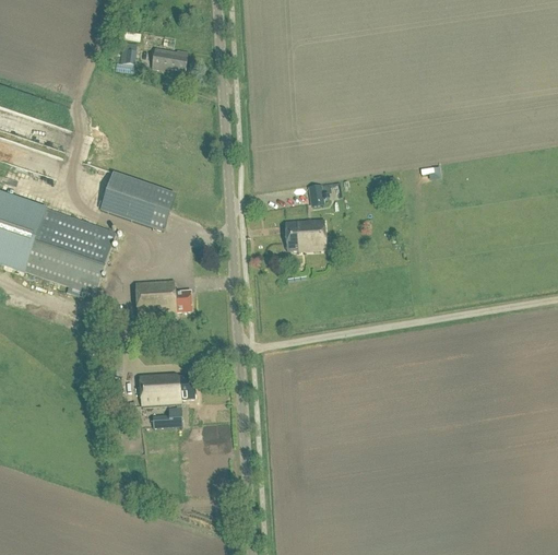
[(137,44),(122,42),(119,61),(133,63),(137,44)]
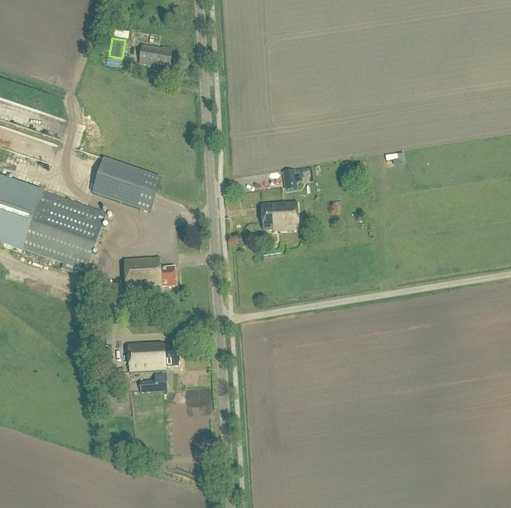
[(161,47),(141,44),(138,62),(153,64),(153,62),(168,64),(170,51),(171,47),(161,45),(161,47)]
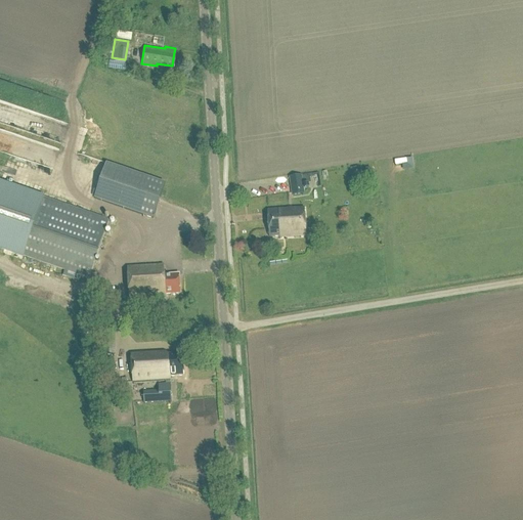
[(66,140),(72,120),(0,97),(0,117),(13,122),(12,126),(62,141),(63,139),(66,140)]
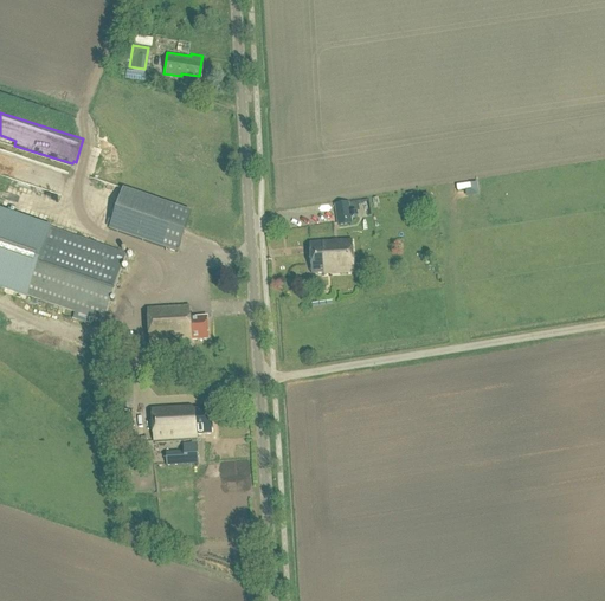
[(175,251),(190,208),(122,186),(108,227),(175,251)]
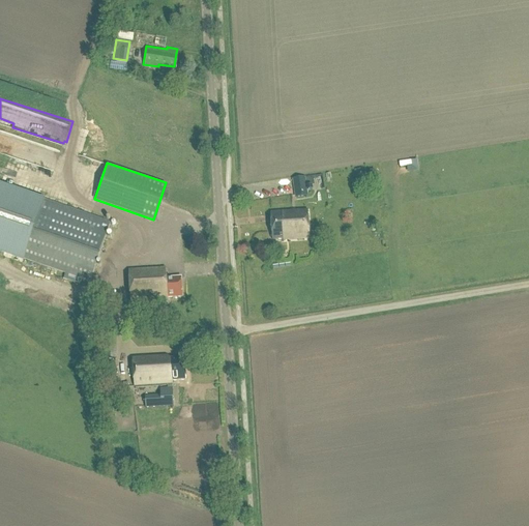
[(306,193),(304,174),(292,176),(295,195),(306,193)]
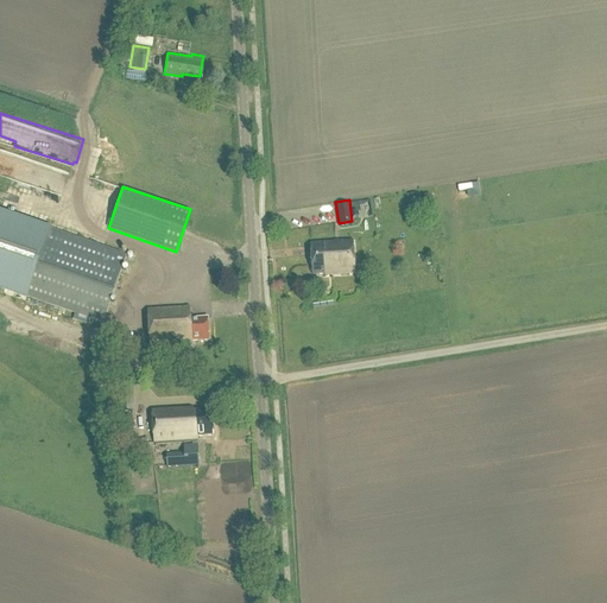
[(0,284),(101,321),(125,253),(0,208),(0,284)]
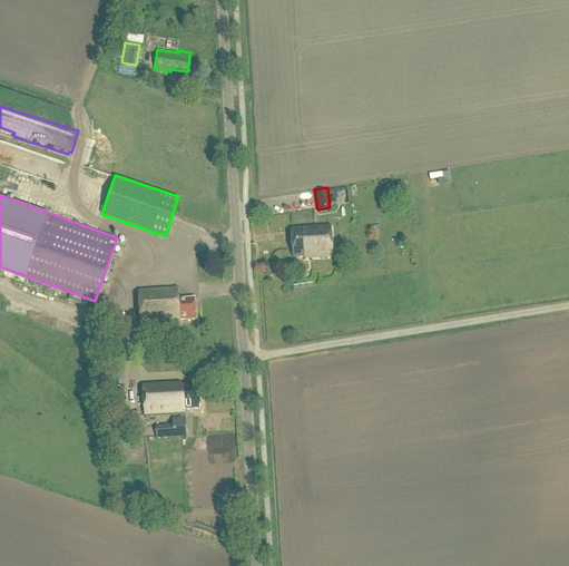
[(332,254),(330,224),(302,225),(291,226),(292,255),(303,255),(303,256),(332,254)]
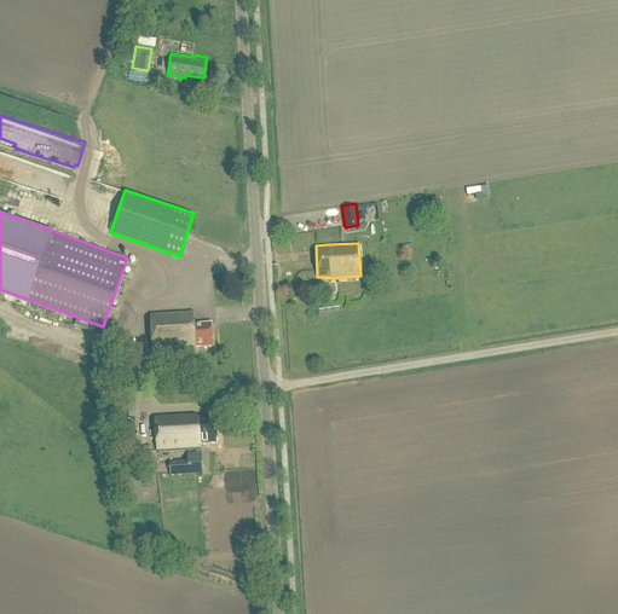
[(194,323),(192,310),(150,313),(152,349),(192,347),(192,345),(212,343),(211,322),(194,323)]
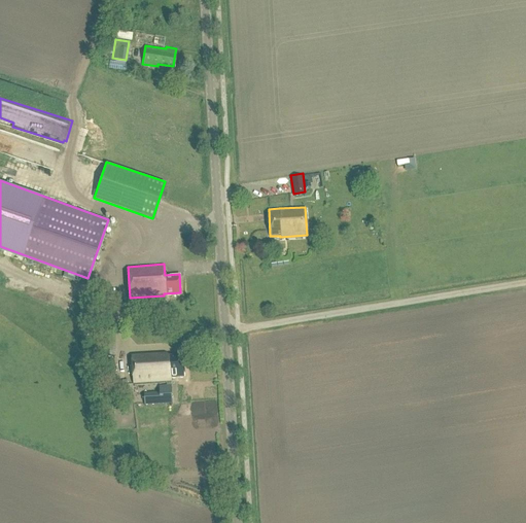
[(168,354),(166,351),(131,353),(133,382),(166,381),(166,389),(143,391),(144,403),(171,402),(170,389),(169,380),(170,380),(170,376),(183,376),(182,353),(168,354)]
